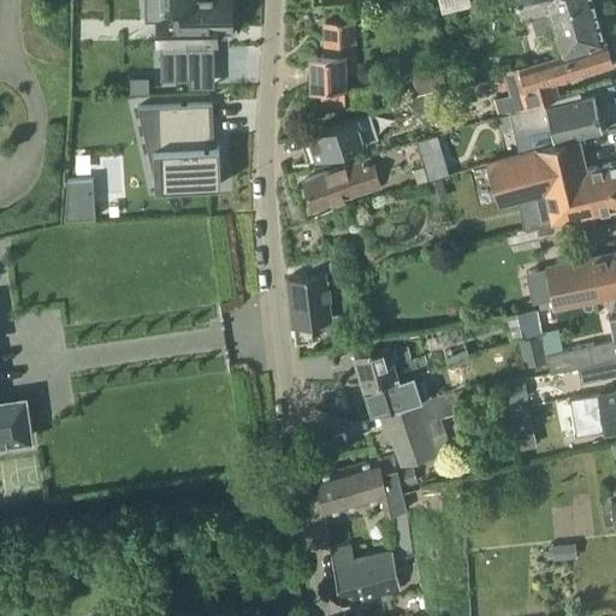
[(175,18),(160,18),(160,43),(160,47),(161,81),(189,80),(190,80),(190,43),(214,42),(214,31),(230,31),(230,22),(230,4),(229,4),(229,0),(173,0),(173,9),(172,9),(172,13),(173,13),(175,18)]
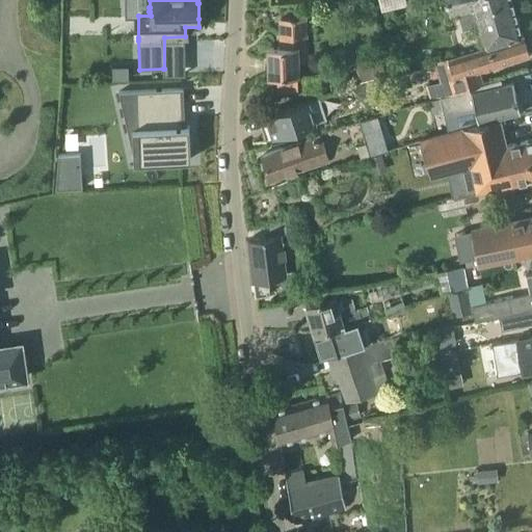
[(522,33),(511,0),(445,0),(450,16),(459,12),(463,28),(478,25),(484,46),(522,33)]
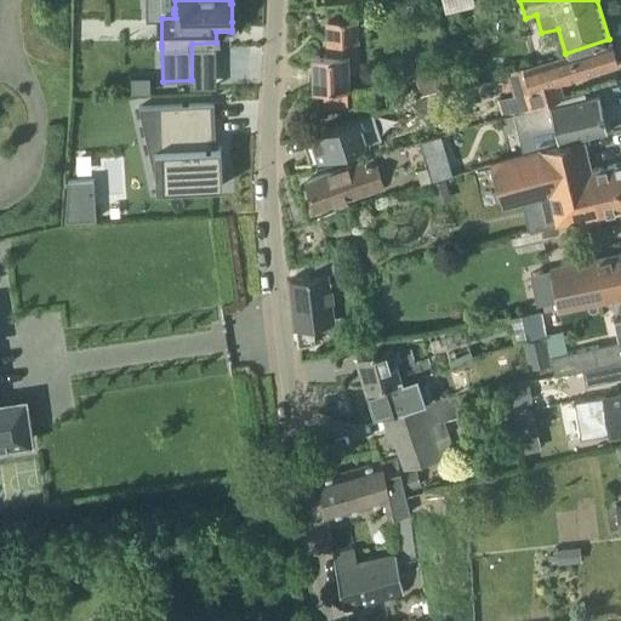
[(314,87),(324,87),(325,106),(347,106),(347,87),(347,86),(347,69),(358,69),(357,22),(345,22),(345,21),(340,21),(340,22),(328,22),(329,53),(313,53),(314,87)]
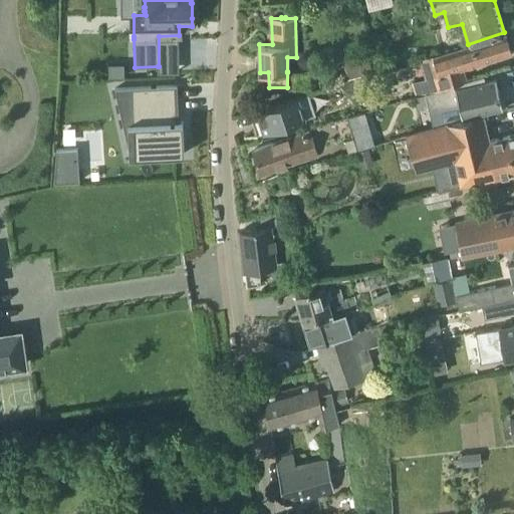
[(417,96),(426,93),(443,88),(467,79),(463,68),(511,52),(505,34),(467,46),(435,55),(433,56),(439,74),(413,83),(417,96)]
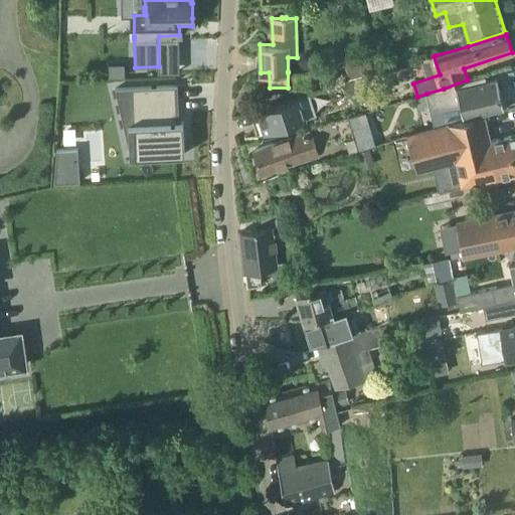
[(344,60),(349,77),(374,70),(369,52),(344,60)]
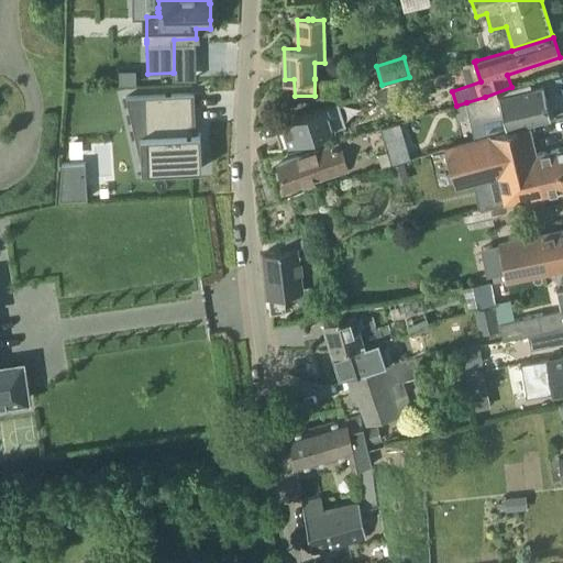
[(401,81),(389,86),(394,100),(395,101),(407,97),(401,81)]
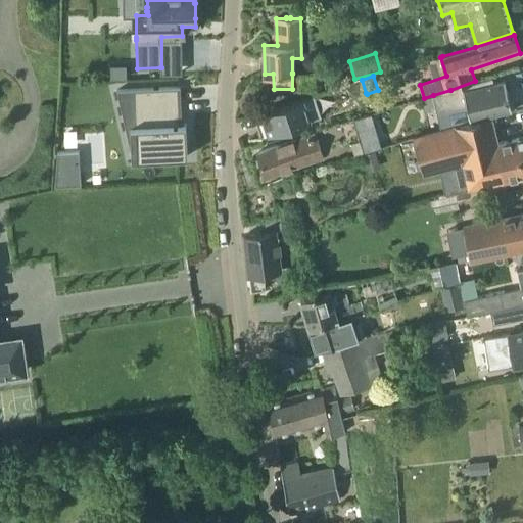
[(482,79),(475,81),(450,90),(433,95),(437,111),(467,105),(471,121),(512,110),(511,107),(514,106),(512,95),(509,96),(505,80),(504,81),(504,82),(484,86),(482,79)]
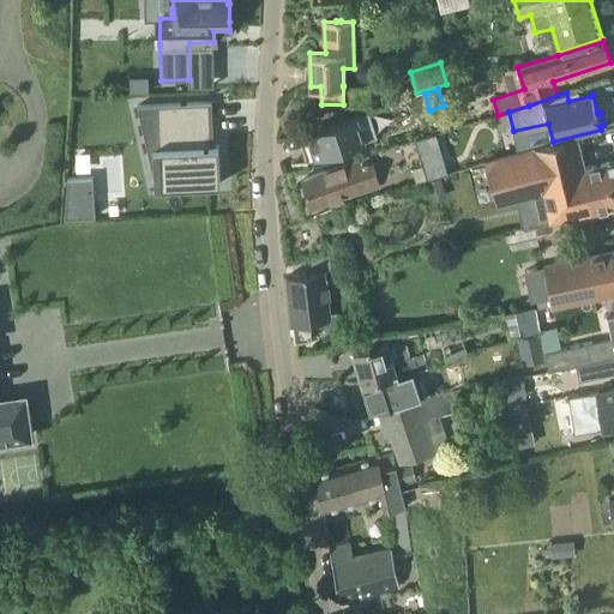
[(211,102),(157,106),(157,107),(161,185),(161,187),(221,184),(220,182),(218,148),(218,145),(216,145),(214,145),(211,104),(211,102)]
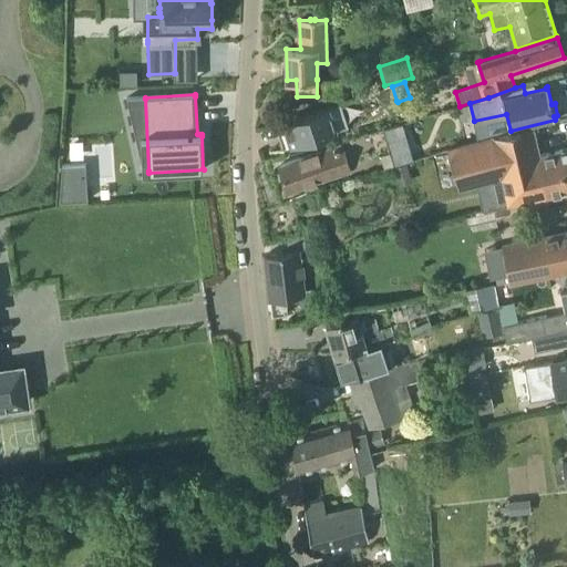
[(292,146),(349,129),(341,103),(284,121),(292,146)]
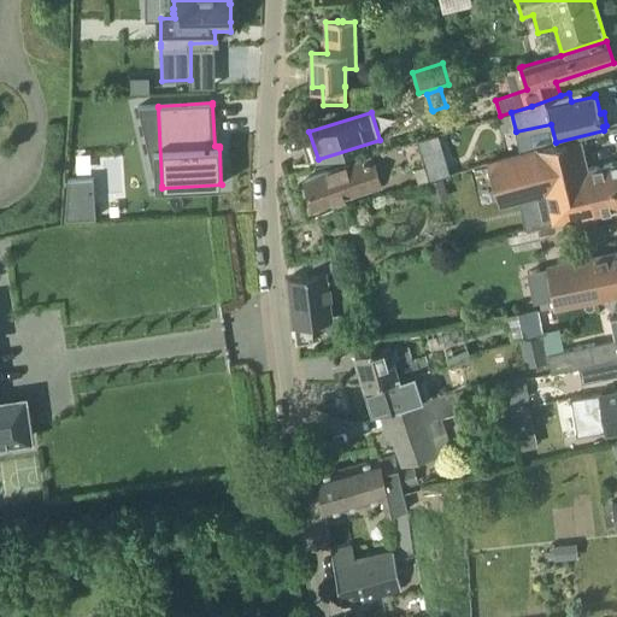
[(438,134),(418,140),(422,154),(442,148),(438,134)]
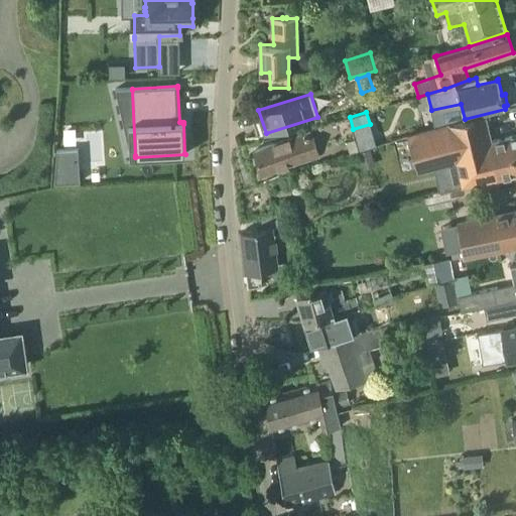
[(515,173),(515,135),(492,141),(486,115),(448,124),(448,123),(407,134),(418,171),(457,162),(462,185),(515,173)]
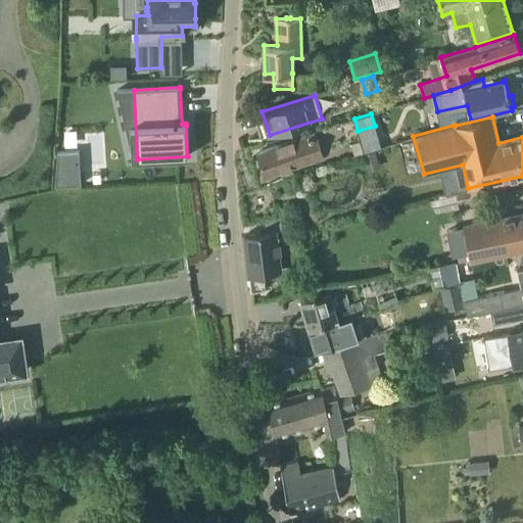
[(317,135),(258,152),(266,175),(324,158),(317,135)]
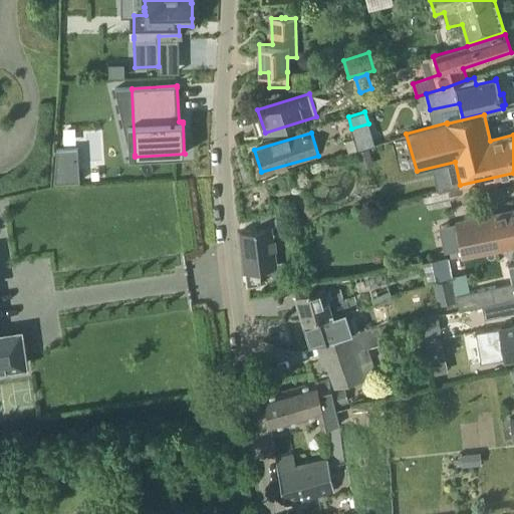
[(353,139),(345,141),(348,154),(357,151),(353,139)]
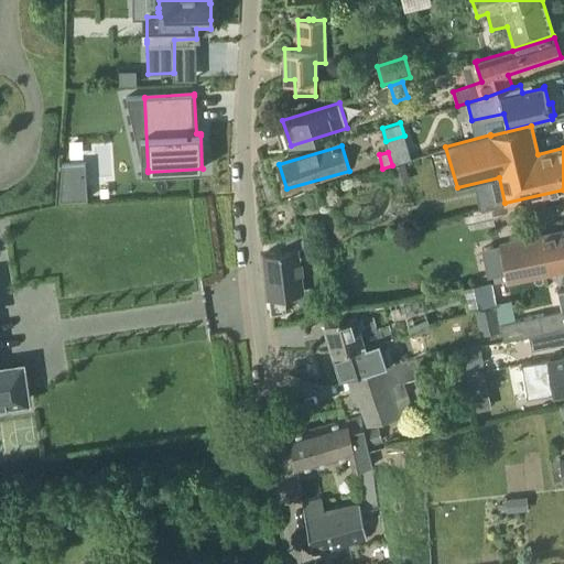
[(61,164),(58,201),(87,199),(85,162),(61,164)]
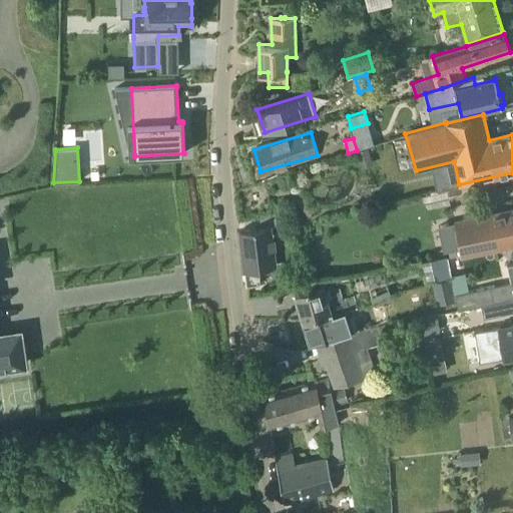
[(369,148),(357,152),(362,168),(374,163),(369,148)]
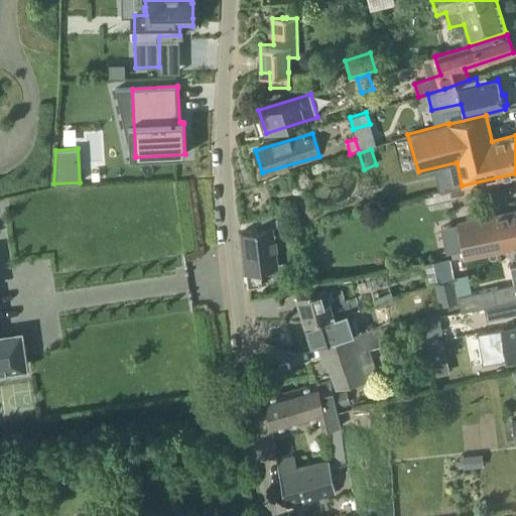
[(465,257),(515,245),(515,211),(458,224),(465,257)]
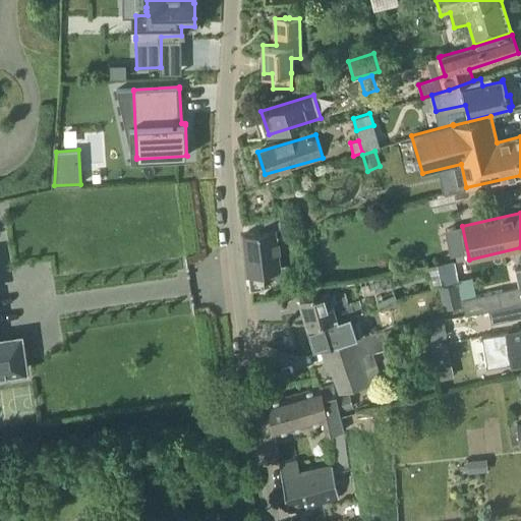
[(263,219),(264,229),(281,227),(280,217),(263,219)]
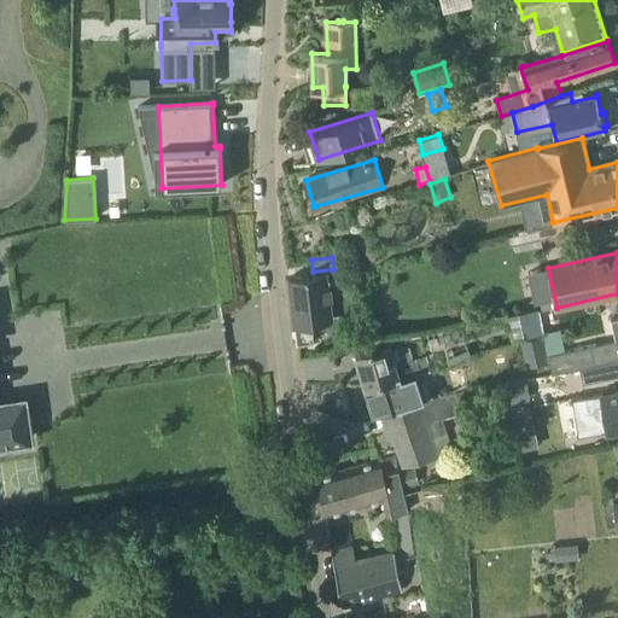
[(297,344),(314,342),(312,324),(331,320),(333,339),(344,338),(342,319),(332,320),(326,274),(289,279),(297,344)]
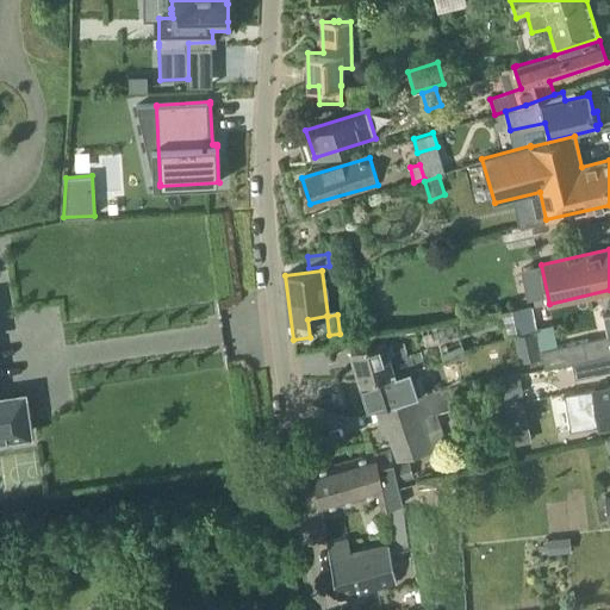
[(533,330),(536,329),(530,305),(499,312),(504,336),(533,330)]
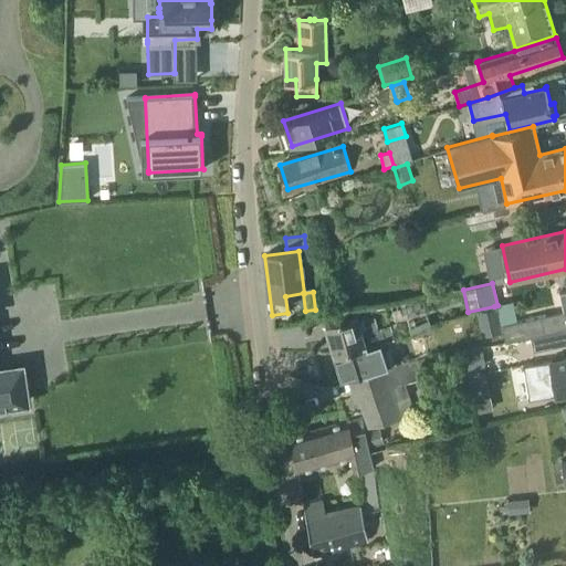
[(390,326),(379,329),(376,317),(358,314),(356,315),(325,324),(334,353),(388,339),(394,338),(390,326)]
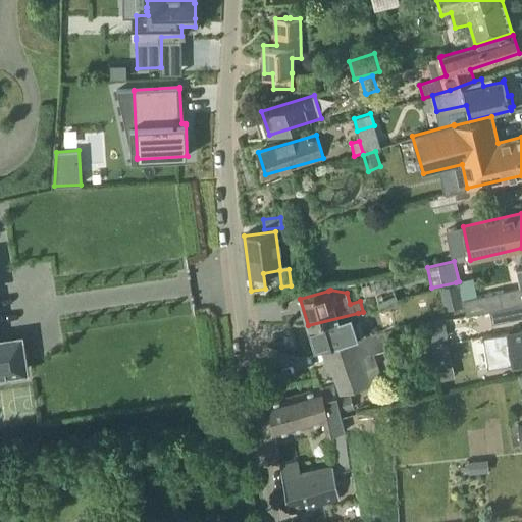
[(489,311),(507,307),(503,291),(477,297),(463,300),(466,316),(489,311)]
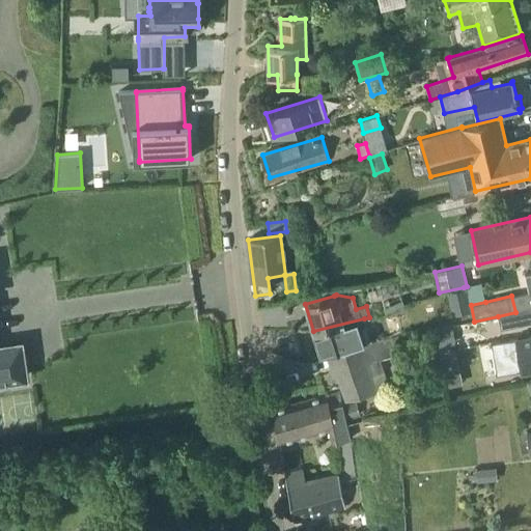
[(530,323),(530,320),(529,310),(515,312),(498,316),(501,330),(530,323)]
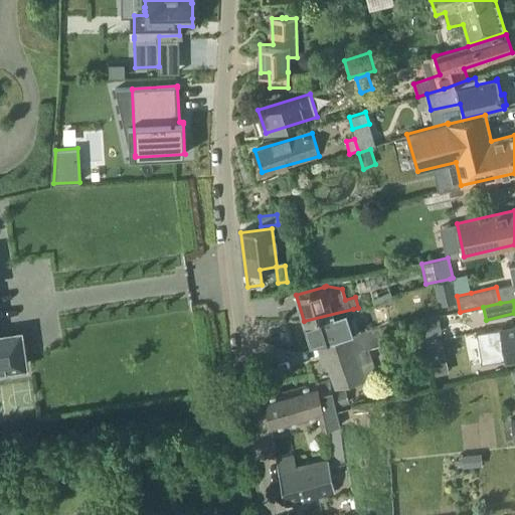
[(321,344),(361,332),(353,309),(304,321),(312,346),(321,344)]
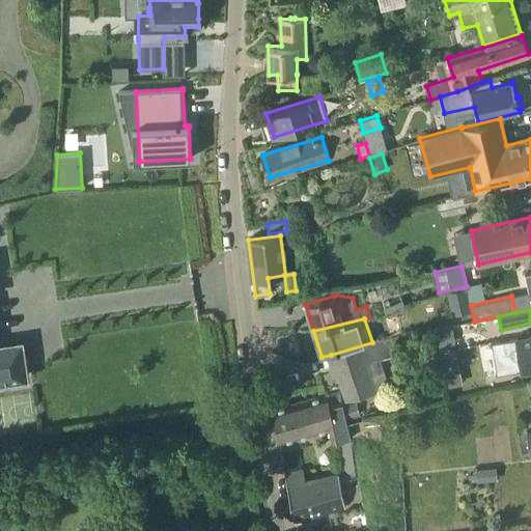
[(440,346),(456,343),(454,328),(437,331),(440,346)]
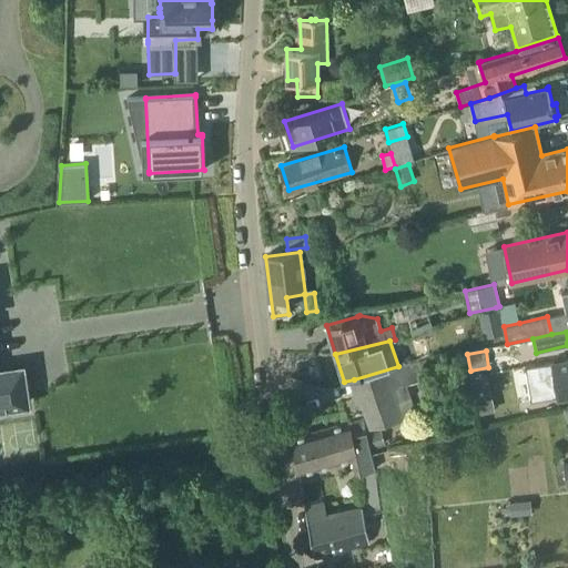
[(567,395),(567,358),(553,362),(559,397),(567,395)]
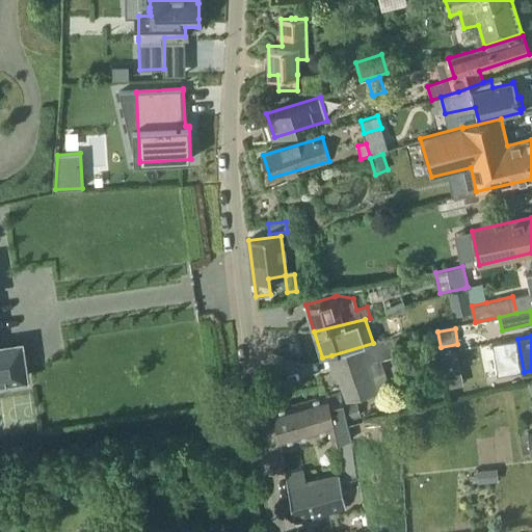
[(373,343),(331,355),(347,400),(377,391),(376,387),(388,383),(381,361),(398,355),(393,338),(373,343)]
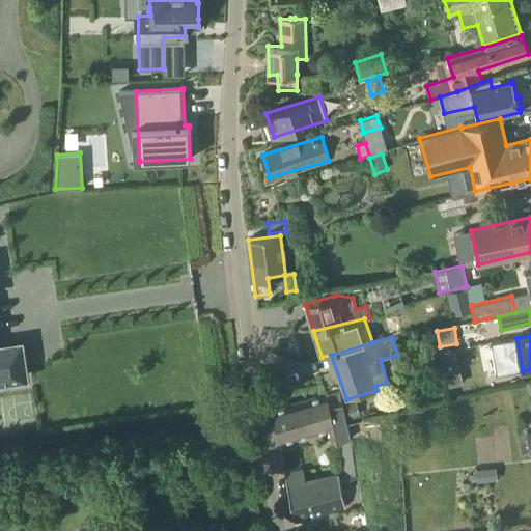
[(497,375),(523,371),(516,338),(497,341),(492,342),(497,375)]
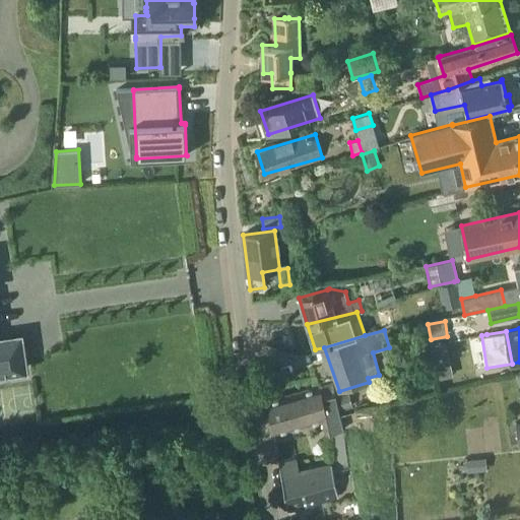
[(0,373),(24,370),(19,337),(0,340),(0,373)]
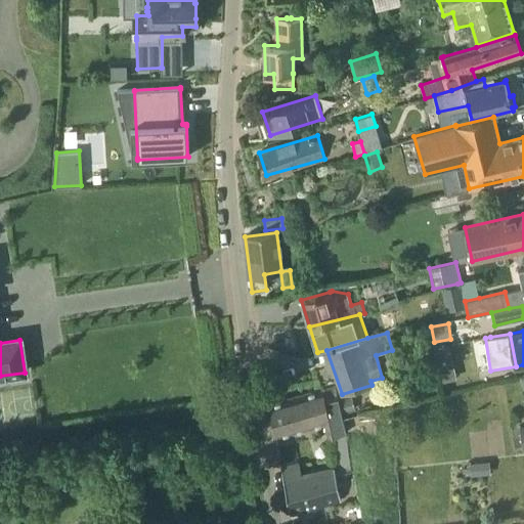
[(347,434),(340,407),(336,387),(322,390),(300,395),(268,403),(275,435),(277,435),(311,427),(326,423),(330,436),(335,435),(339,468),(349,467),(344,435),(347,434)]
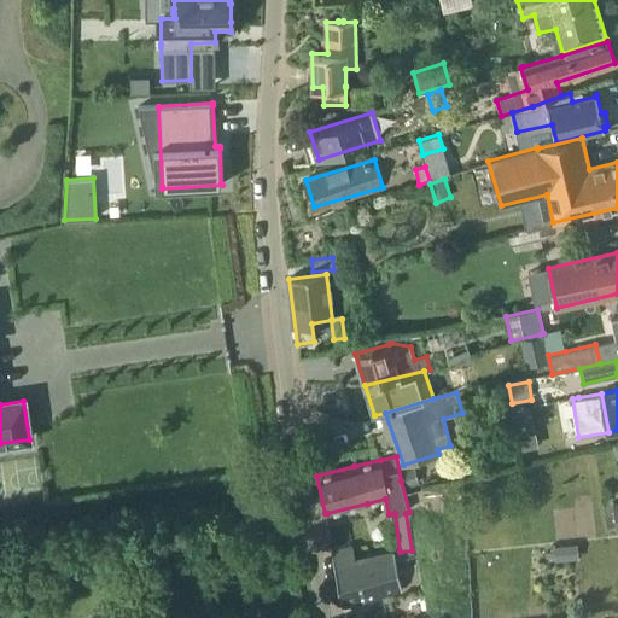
[(406,489),(421,484),(415,466),(401,471),(406,489)]
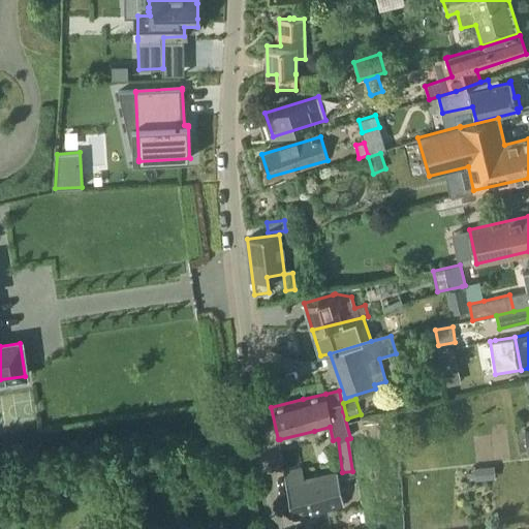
[(338,473),(305,479),(302,464),(283,468),(286,485),(287,488),(288,494),(289,498),(293,517),(299,516),(301,515),(328,509),(344,505),(338,477),(338,473)]
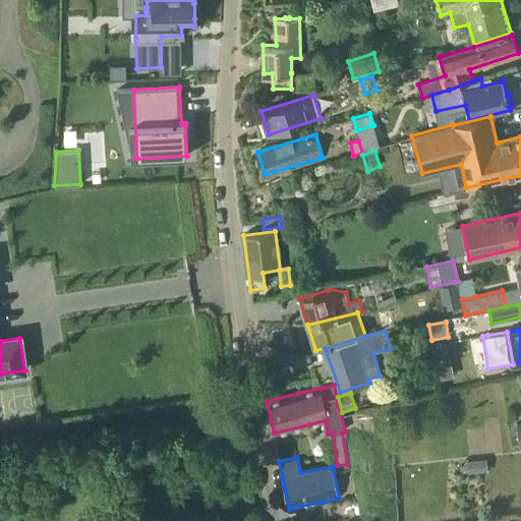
[(466,460),(467,476),(487,475),(486,459),(466,460)]
